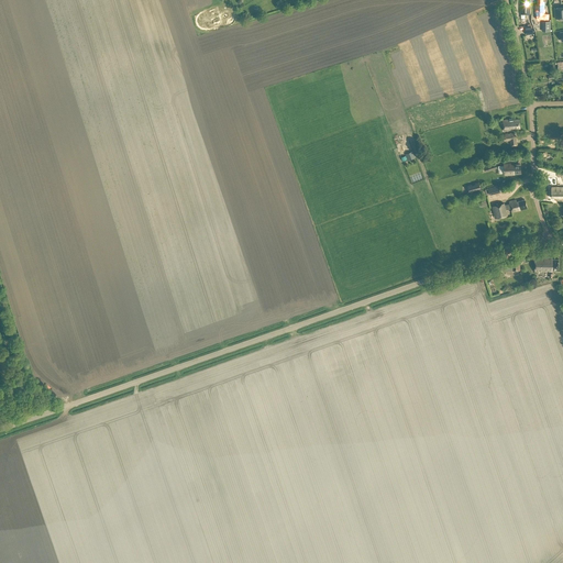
[(521,6),(520,14),(529,14),(530,1),(529,1),(528,0),(522,0),(522,6),(521,6)]
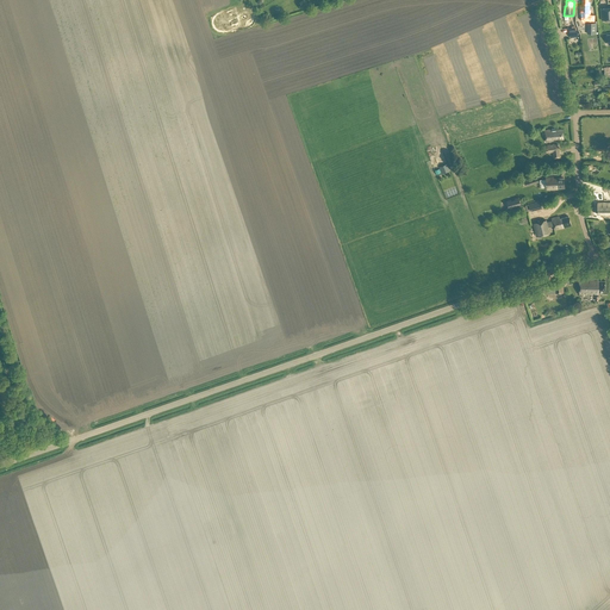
[(582,16),(582,20),(584,20),(584,22),(586,23),(586,20),(595,22),(593,16),(590,14),(590,1),(589,1),(587,0),(582,0),(582,5),(579,5),(579,14),(582,16)]
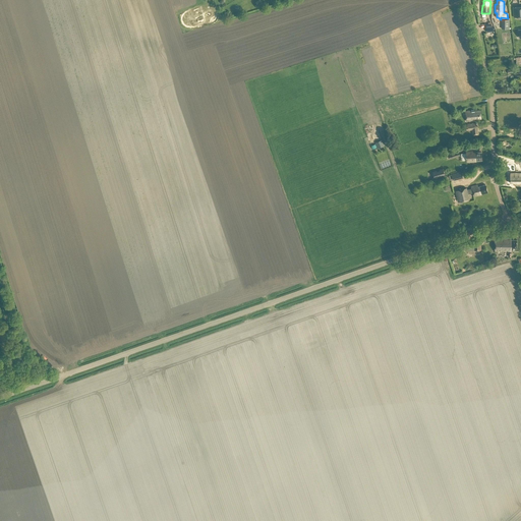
[(510,29),(510,19),(502,19),(502,29),(510,29)]
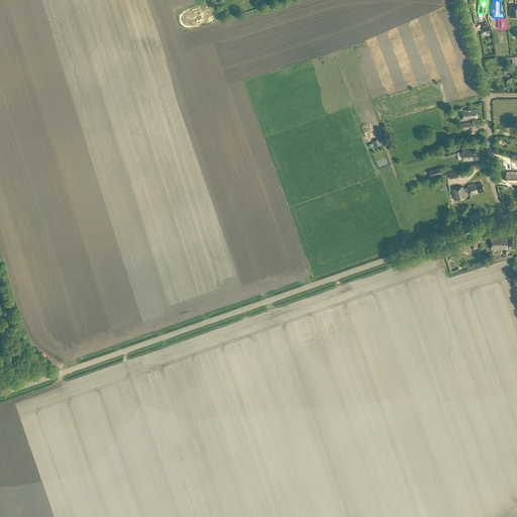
[(477,108),(471,109),(471,107),(468,108),(468,109),(461,109),(462,120),(472,119),(472,118),(478,117),(477,108)]
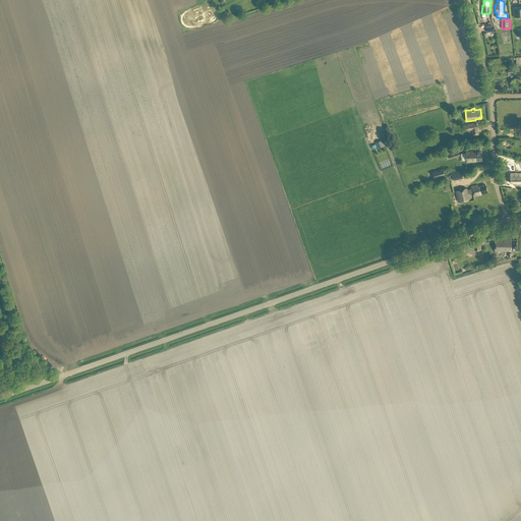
[(475,123),(467,124),(468,130),(472,130),(472,135),(479,135),(479,132),(478,132),(477,126),(476,126),(475,123)]
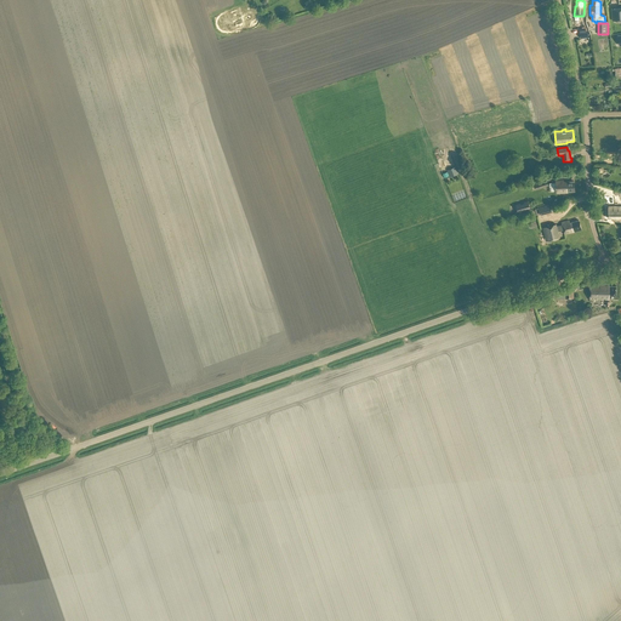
[(448,170),(450,177),(459,174),(456,166),(448,170)]
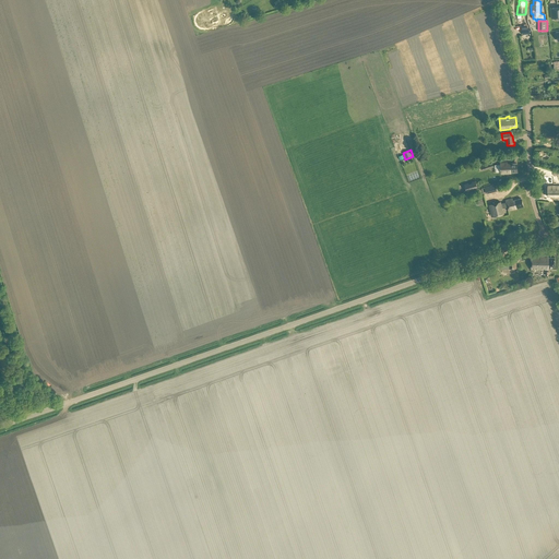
[(510,171),(518,171),(516,163),(507,163),(507,162),(500,162),(501,173),(510,173),(510,171)]
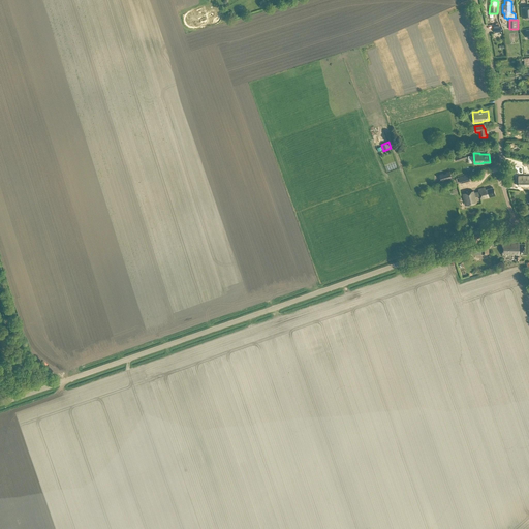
[(446,175),(443,175),(443,174),(439,175),(441,181),(452,178),(449,172),(446,173),(446,175)]
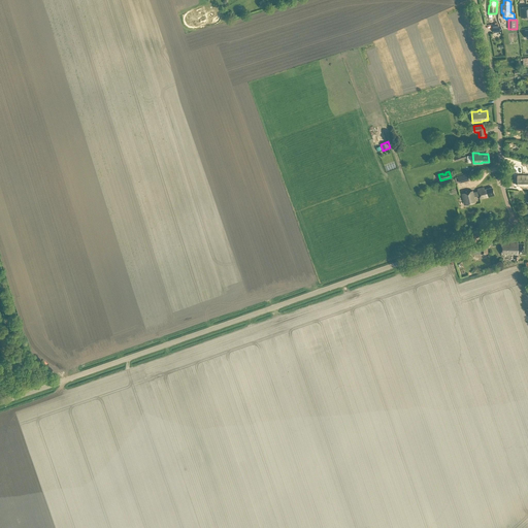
[(468,173),(457,176),(459,183),(470,180),(468,173)]
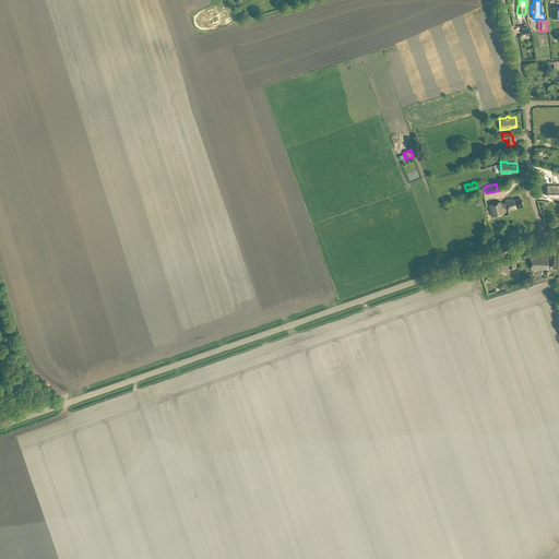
[(558,183),(547,183),(547,195),(550,195),(550,198),(554,198),(554,199),(558,199),(558,183)]
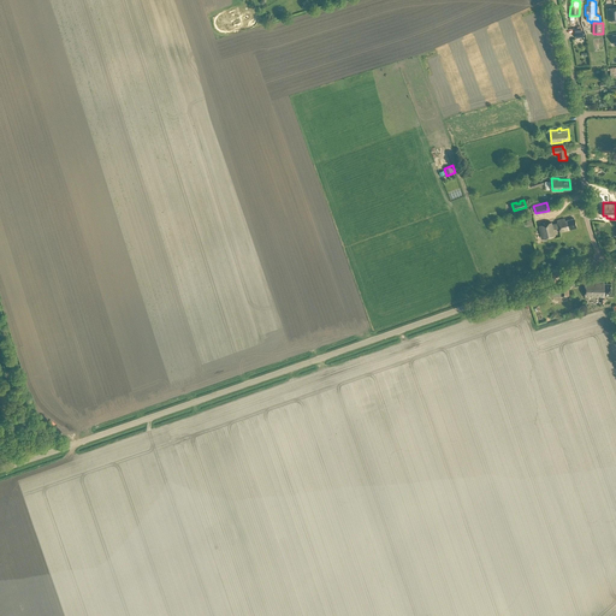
[(557,220),(557,223),(552,224),(551,221),(538,225),(542,238),(555,236),(554,229),(558,227),(560,232),(576,227),(574,218),(564,220),(564,218),(557,220)]
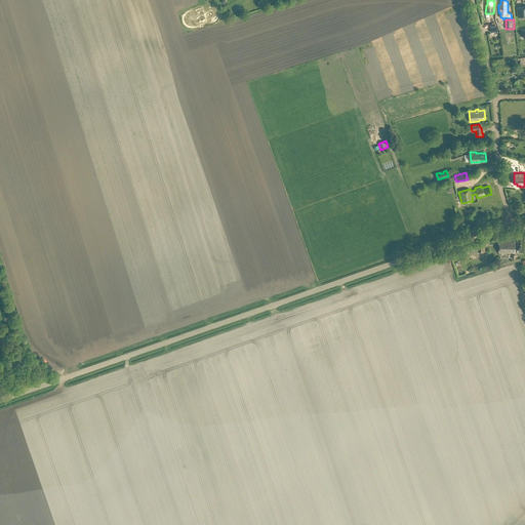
[(520,251),(520,241),(515,241),(515,240),(498,239),(498,252),(515,252),(515,251),(520,251)]
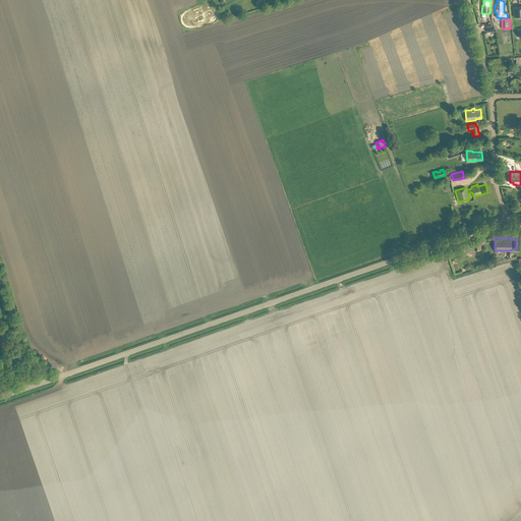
[(473,245),(469,246),(470,250),(473,250),(481,249),(480,240),(473,241),(473,245)]
